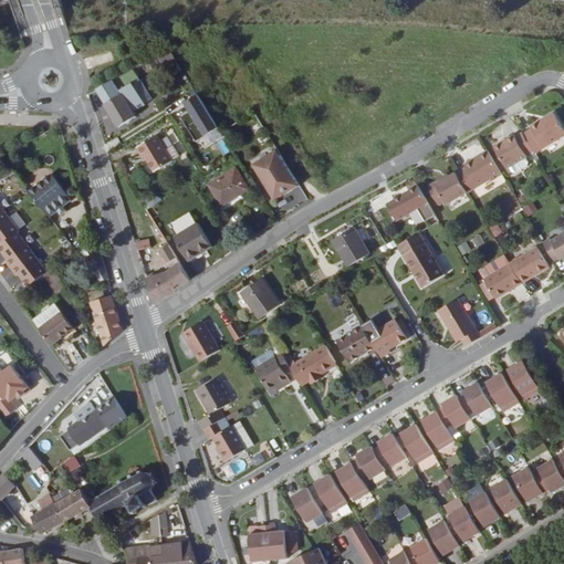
[(146,61),(149,69),(163,61),(158,53),(146,61)]
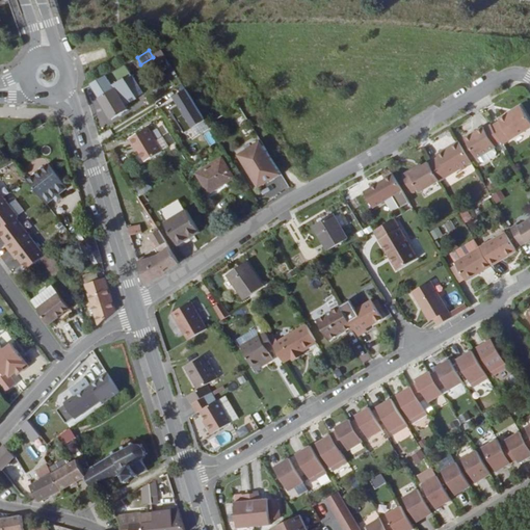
[(122,64),(126,73),(140,64),(137,57),(122,64)]
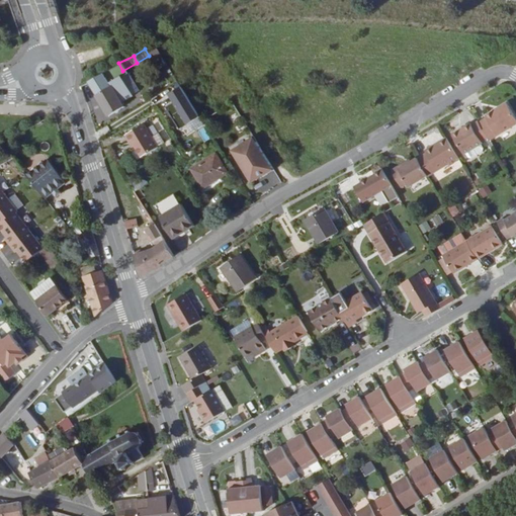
[(118,63),(86,81),(107,115),(122,106),(114,93),(122,88),(114,75),(122,71),(118,63)]
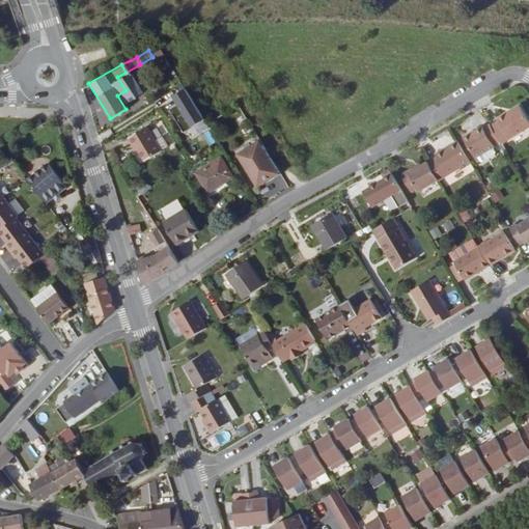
[(186,127),(181,130),(186,139),(206,127),(182,84),(166,93),(186,127)]
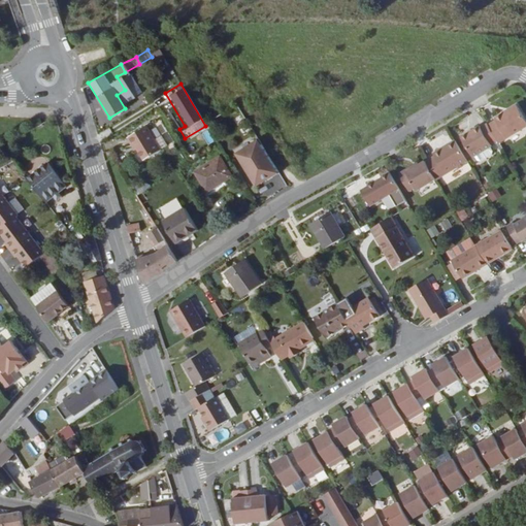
[(495,137),(496,139),(525,122),(525,121),(515,102),(492,114),(493,117),(486,122),(495,137)]
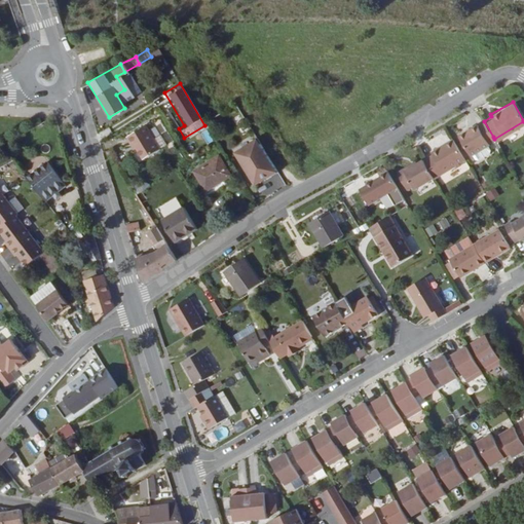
[(178,127),(183,124),(176,113),(171,116),(178,127)]
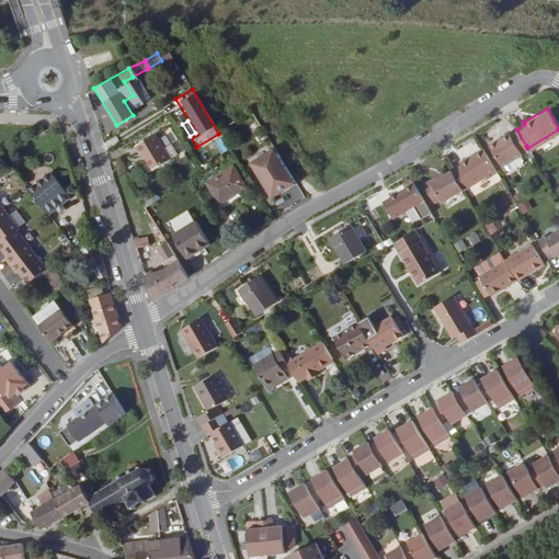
[(526,146),(516,129),(515,128),(509,133),(508,130),(488,143),(501,164),(502,163),(521,152),(518,150),(526,146)]
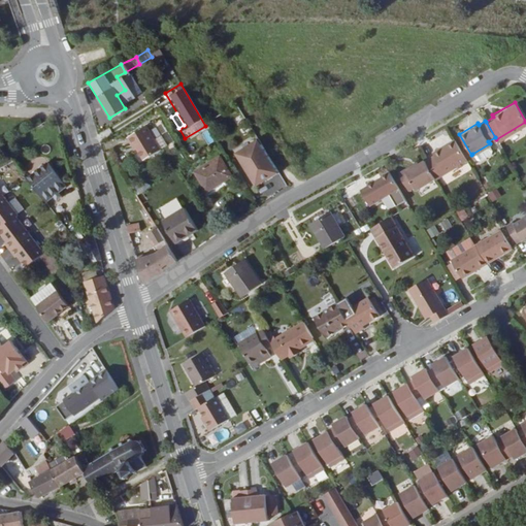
[(159,151),(154,140),(145,126),(126,137),(131,145),(133,144),(135,149),(142,160),(159,151)]
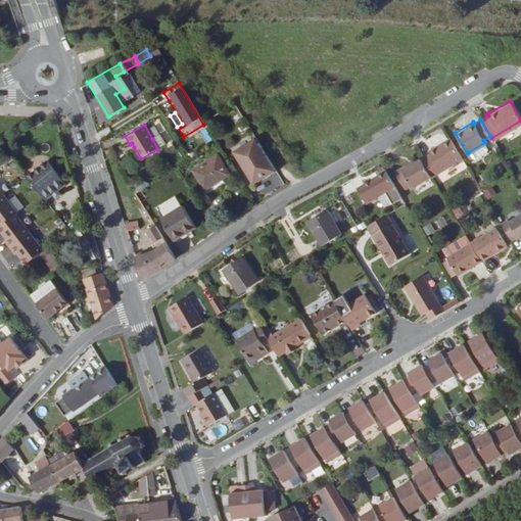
[(164,145),(158,135),(152,139),(157,149),(164,145)]
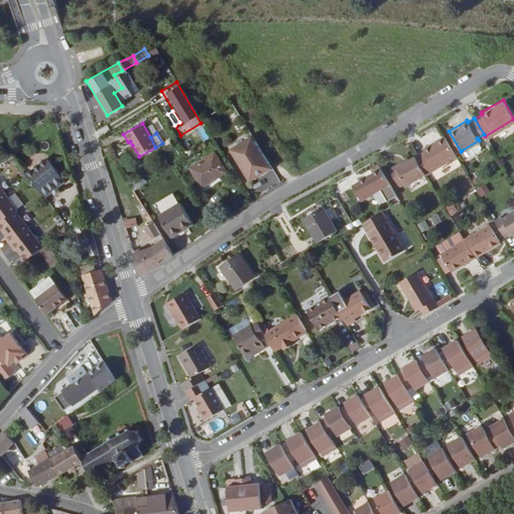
[(422,150),(414,155),(416,158),(424,172),(444,160),(447,161),(451,159),(450,157),(455,154),(442,134),(434,139),(435,142),(431,145),(429,142),(420,148),(422,150)]
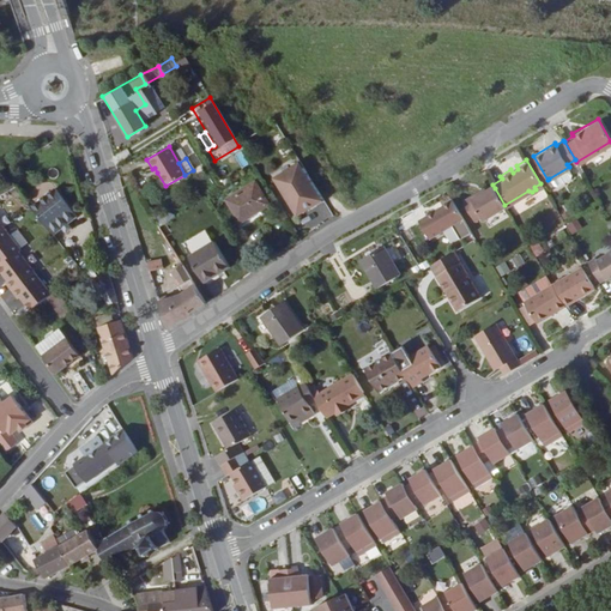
[(273,176),(297,215),(324,199),(300,161),(273,176)]
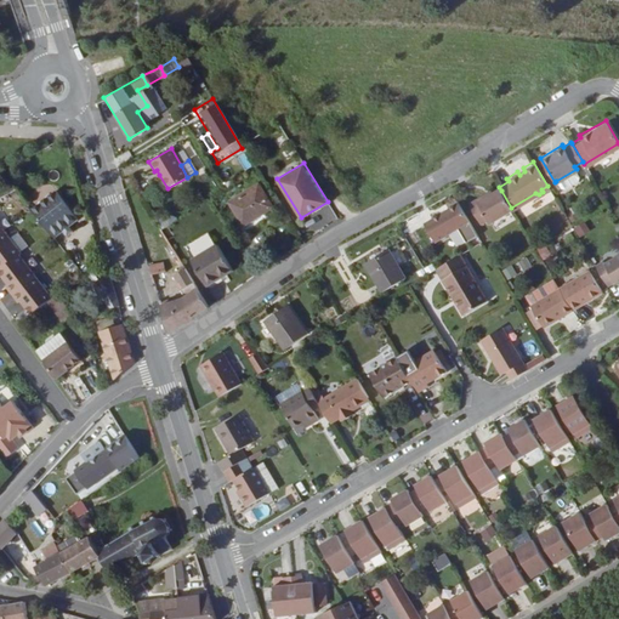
[(578,175),(574,170),(556,181),(560,186),(563,187),(577,179),(578,175)]
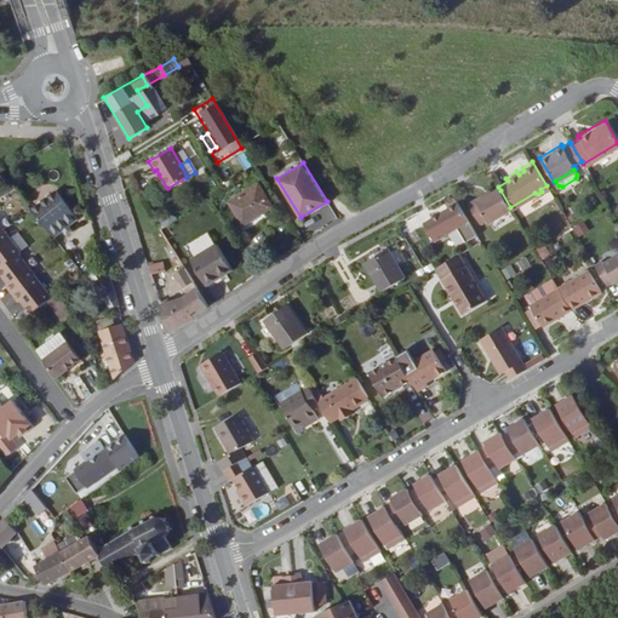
[(228,201),(241,223),(270,206),(257,184),(228,201)]
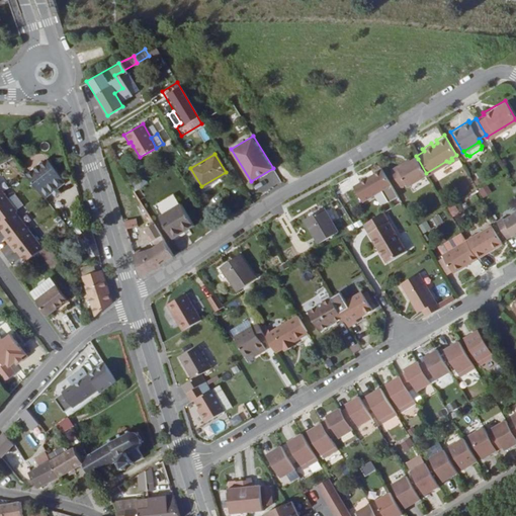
[(45,159),(25,174),(45,197),(57,188),(64,182),(45,159)]
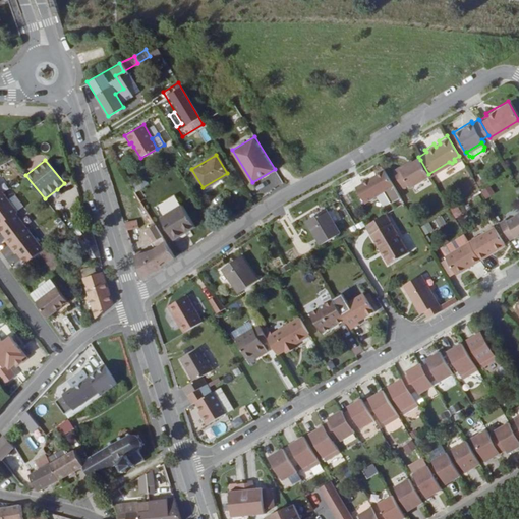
[(410,166),(420,182),(430,177),(428,174),(420,160),(414,164),(410,166)]
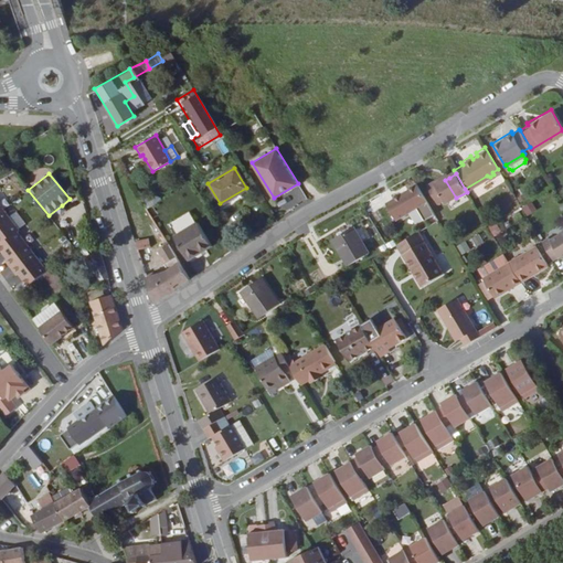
[(447,203),(456,198),(445,180),(443,181),(441,178),(426,187),(437,204),(444,200),(447,203)]
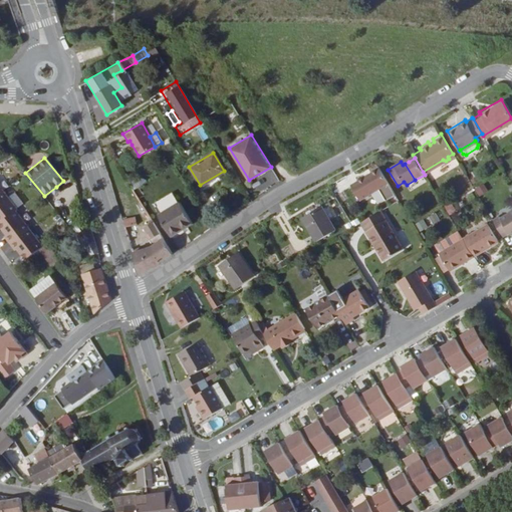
[(387,183),(377,167),(349,183),(359,200),(387,183)]
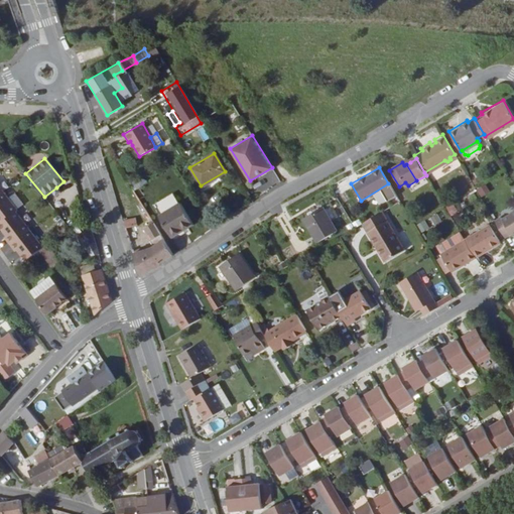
[(474,186),(479,195),(487,189),(483,181),(474,186)]
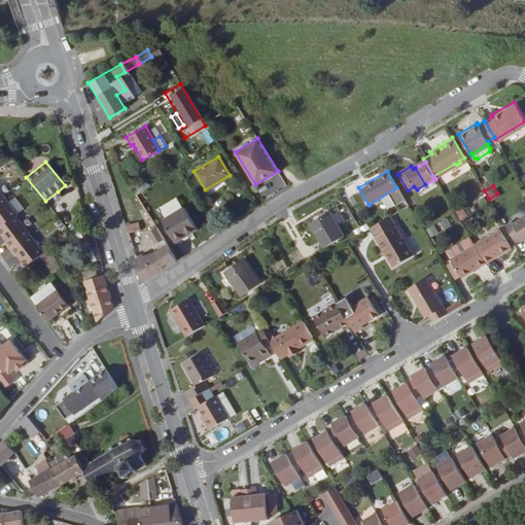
[(0,230),(26,264),(43,250),(0,193),(0,230)]
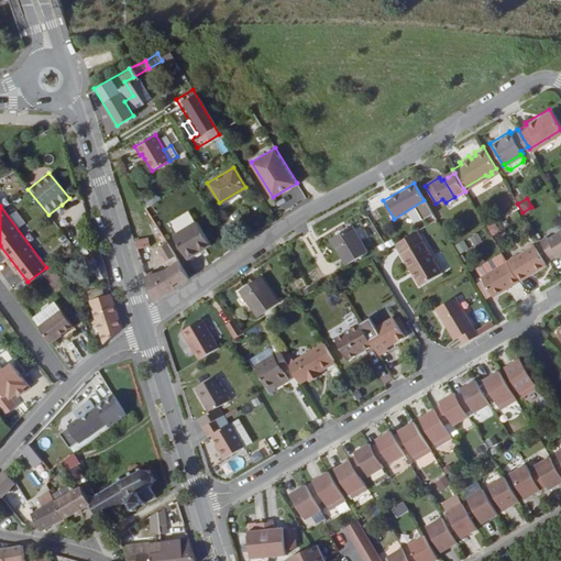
[(195,222),(187,210),(166,223),(174,234),(172,235),(187,260),(210,245),(196,221),(195,222)]
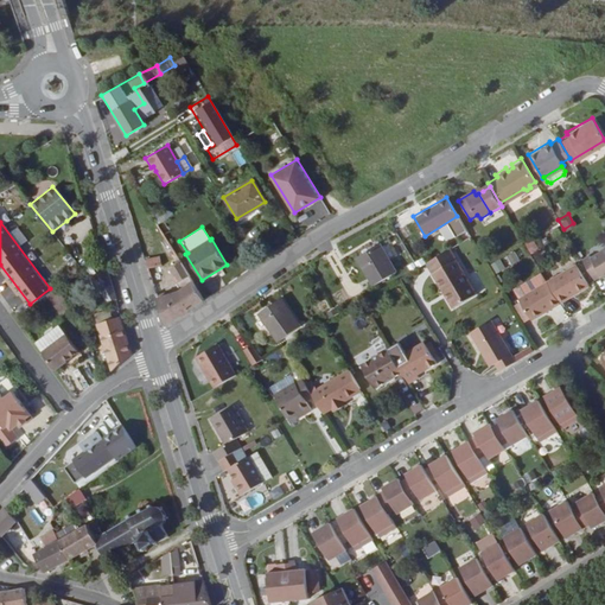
[(374,231),(368,236),(375,247),(381,242),(374,231)]
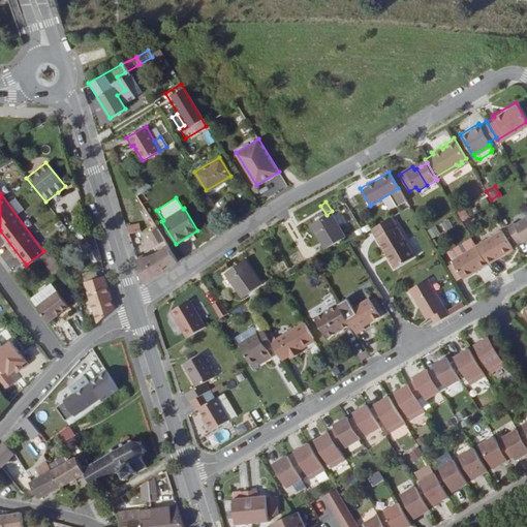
[(327,215),(320,206),(303,216),(318,240),(336,229),(327,215)]
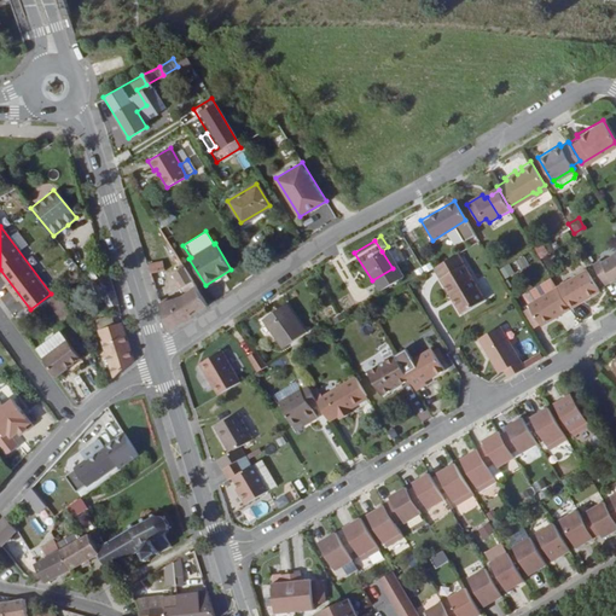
[(615,251),(600,261),(599,259),(592,262),(603,283),(610,278),(612,280),(615,278),(615,251)]
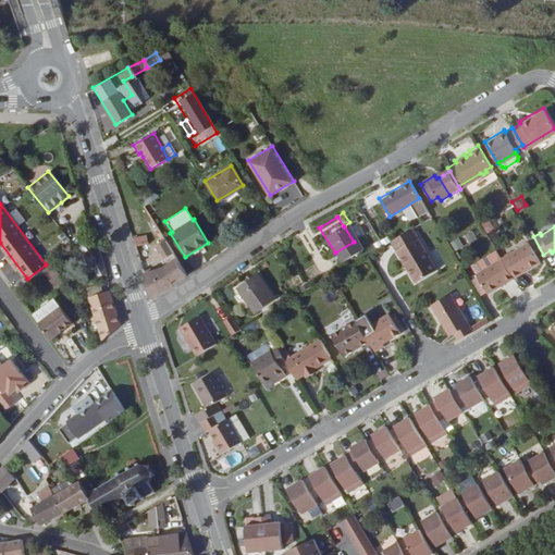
[(435,269),(412,229),(390,242),(414,282),(435,269)]
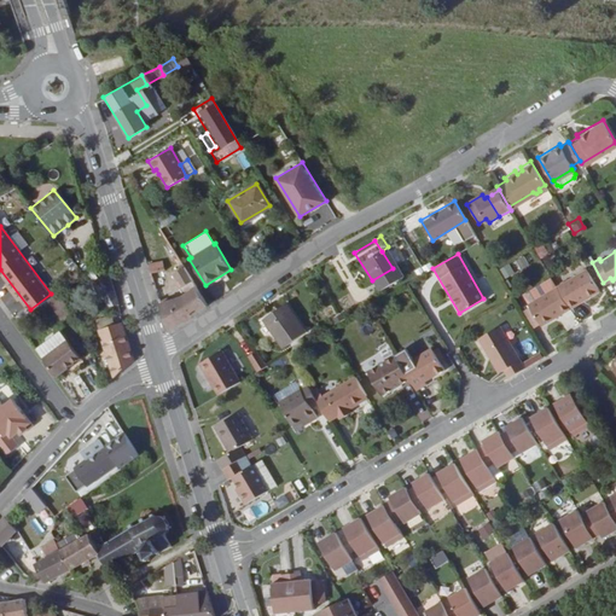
[(495,267),(500,277),(511,271),(505,261),(495,267)]
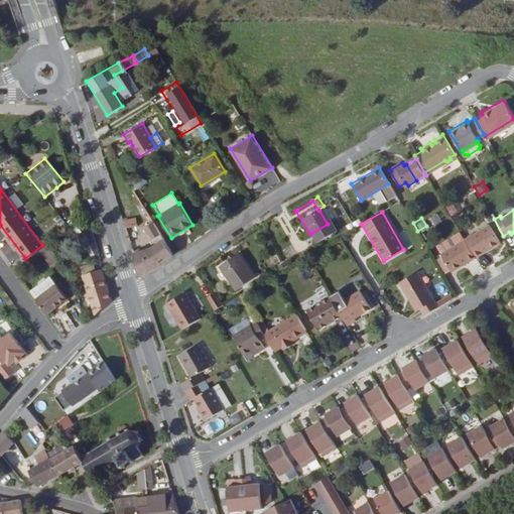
[(132,221),(122,223),(126,234),(135,231),(132,221)]
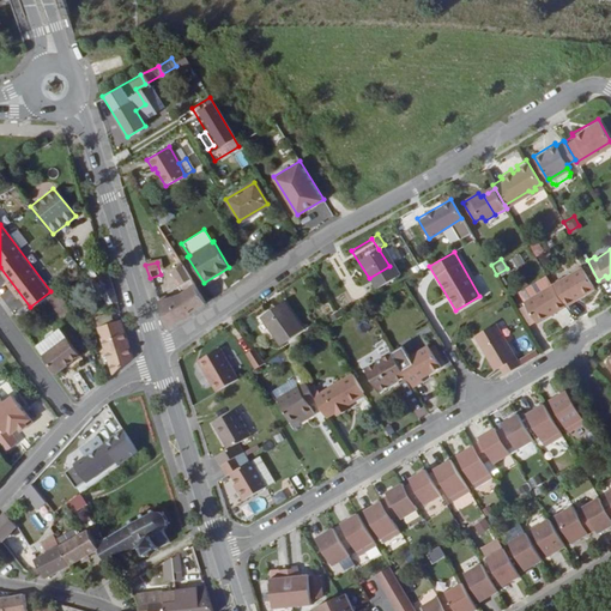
[(171,326),(205,303),(181,265),(170,272),(182,292),(179,294),(157,301),(164,324),(171,326)]
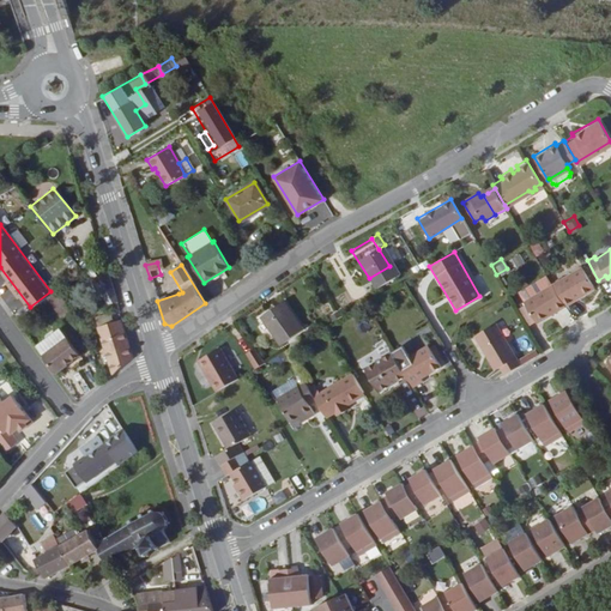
[(551,284),(563,304),(593,286),(581,266),(551,284)]
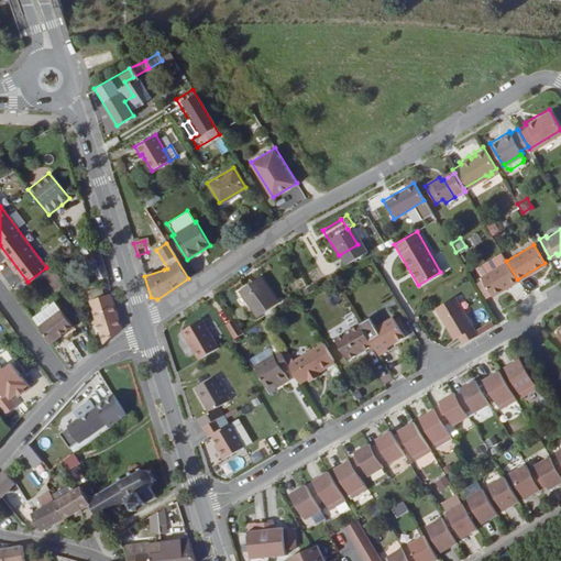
[(80,255),(98,278),(105,276),(97,251),(80,255)]
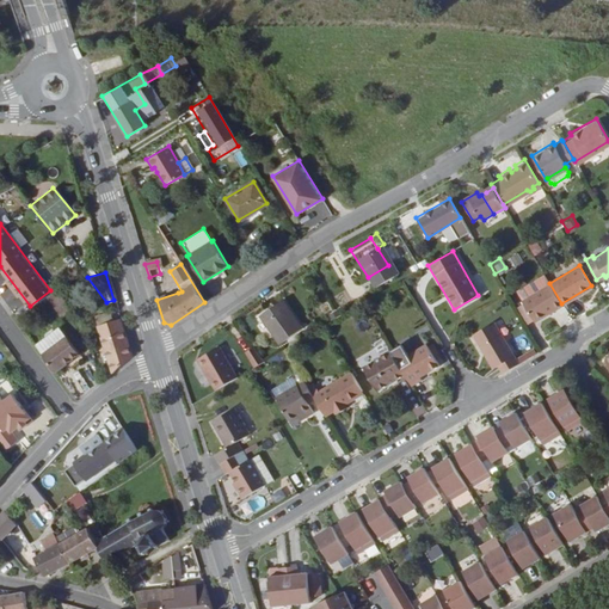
[(539,289),(551,309),(561,303),(549,283),(539,289)]
